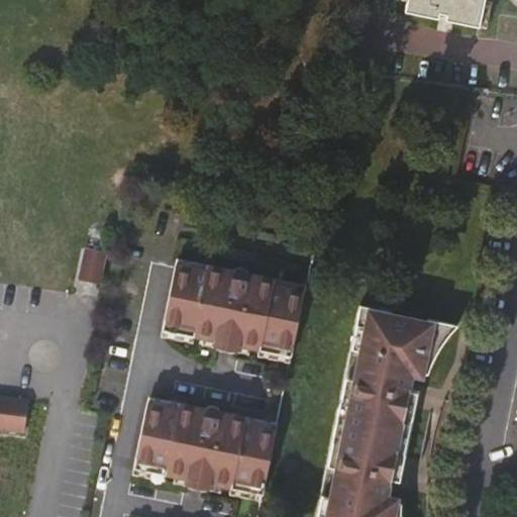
[(516,0),(405,0),(405,3),(403,14),(436,21),(437,18),(445,20),(444,22),(478,29),(478,28),(484,2),(484,0),(516,0)]
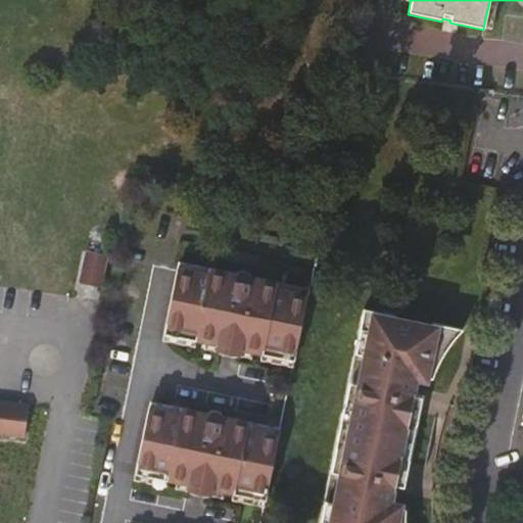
[(495,4),(489,2),(483,29),(490,31),(495,4)]
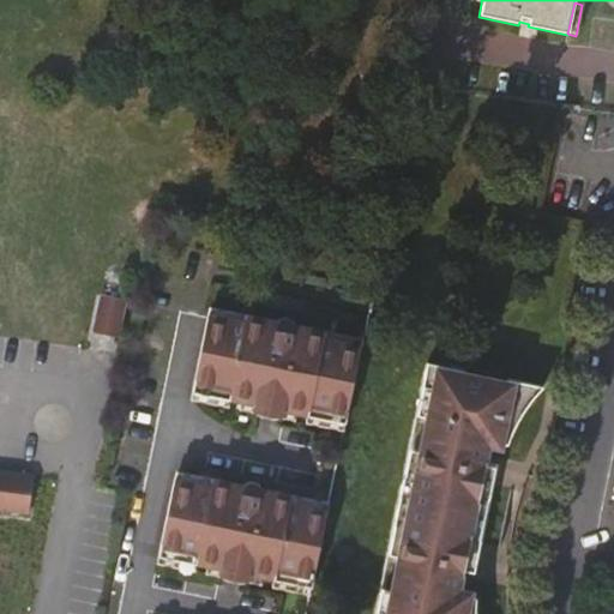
[(124,332),(127,295),(102,292),(97,329),(124,332)]
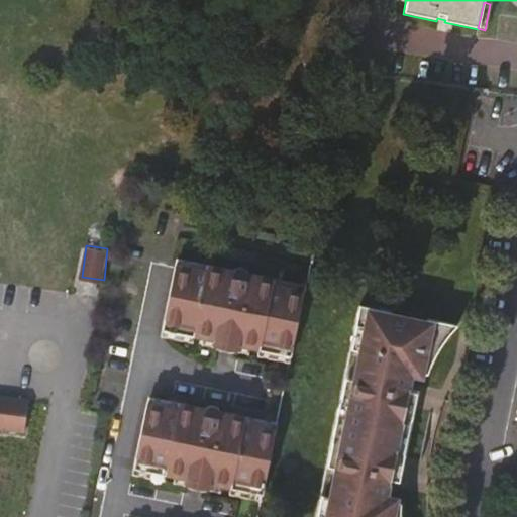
[(302,291),(174,266),(161,331),(289,356),(302,291)]
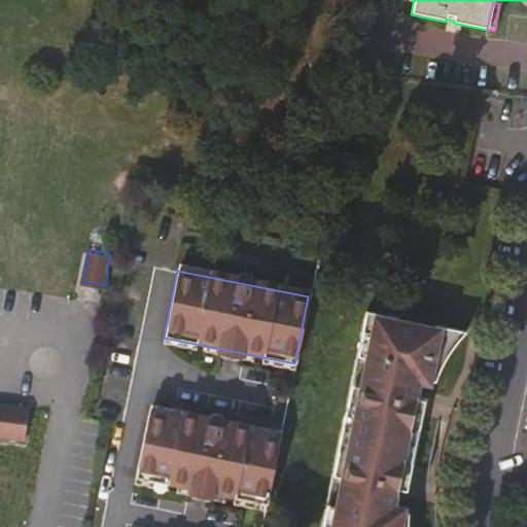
[(409,526),(409,516),(394,513),(398,493),(401,479),(410,480),(422,419),(414,418),(417,403),(421,383),(435,386),(448,358),(466,337),(366,316),(362,337),(371,339),(354,416),(346,414),(338,455),(346,456),(331,526),(409,526)]
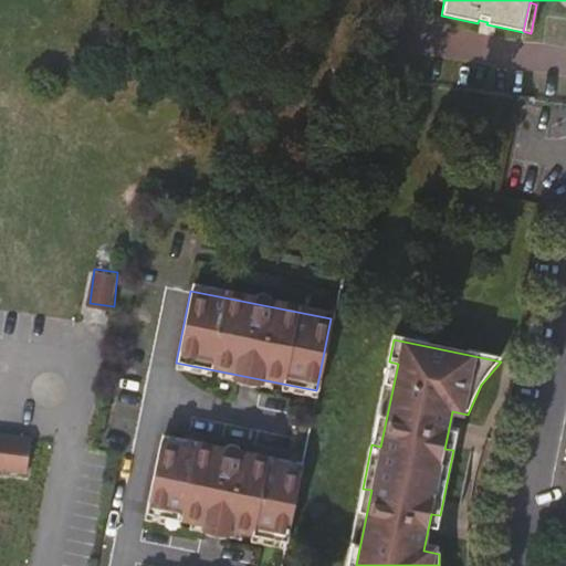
[(457,435),(448,433),(444,449),(453,450),(457,435)]
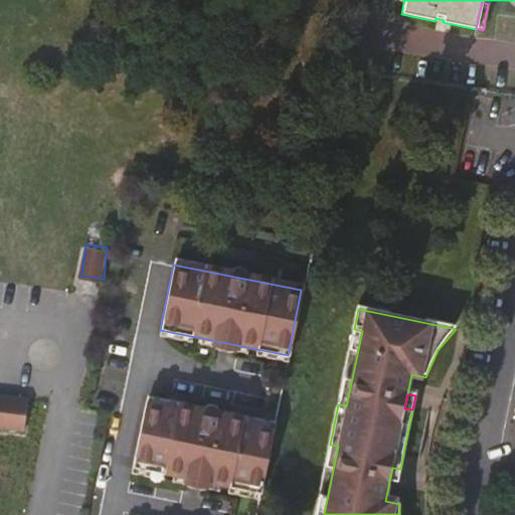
[(274,426),(146,401),(132,467),(261,493),(274,426)]
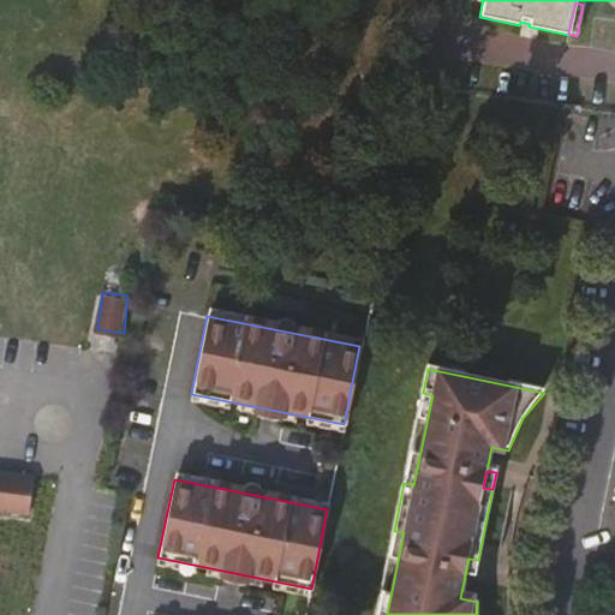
[(478,560),(469,559),(465,575),(475,577),(478,560)]
